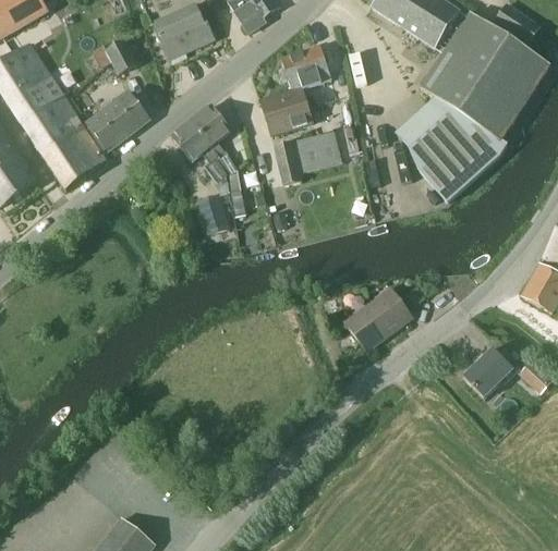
[(0,0),(0,37),(49,9),(44,0),(0,0)]
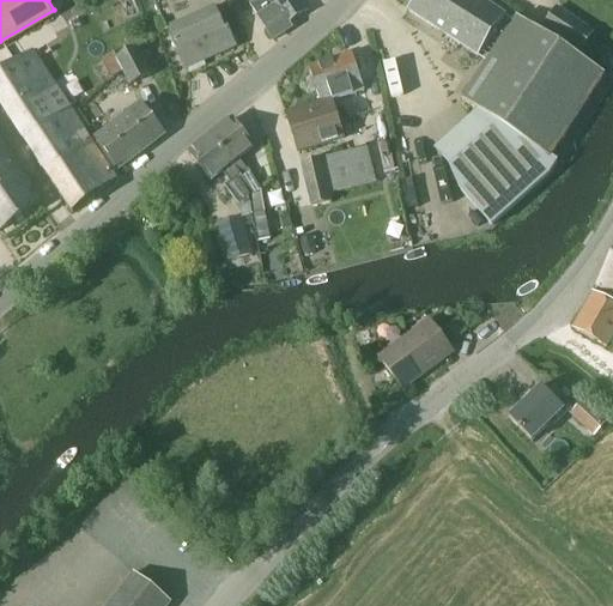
[(250,0),(272,35),(285,26),(286,22),(285,19),(289,18),(308,5),(305,0),(250,0)]
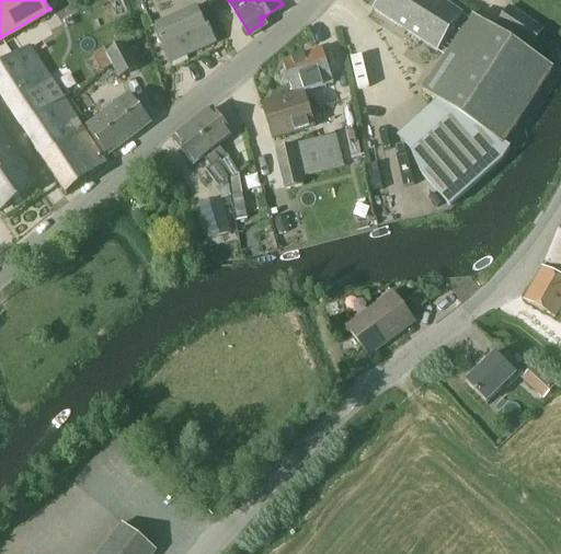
[(393,19),(405,0),(375,0),(373,4),(393,19)]
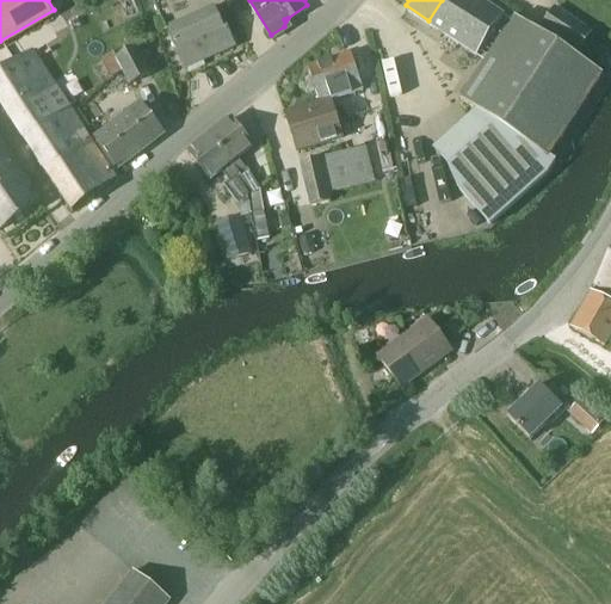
[(442,0),(429,20),(485,56),(511,16),(487,0),(442,0)]
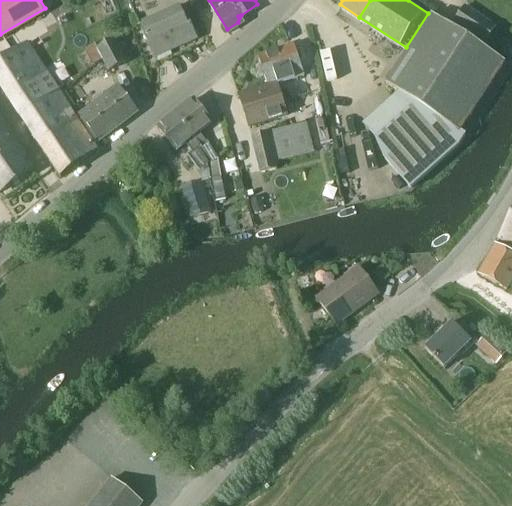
[(181,2),(141,20),(140,21),(155,54),(196,35),(181,2)]
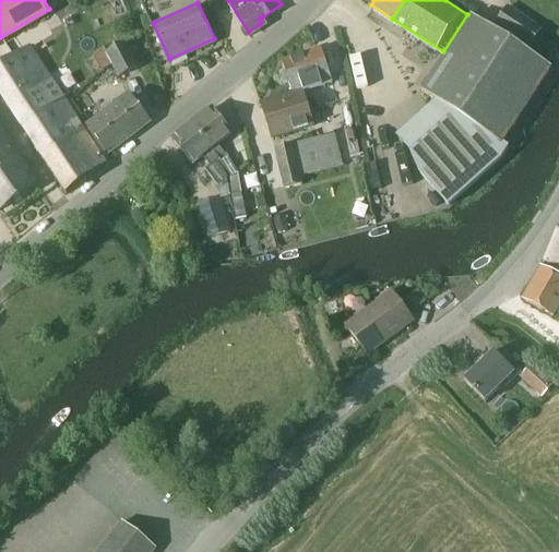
[(542,24),(507,2),(494,22),(527,45),(542,24)]
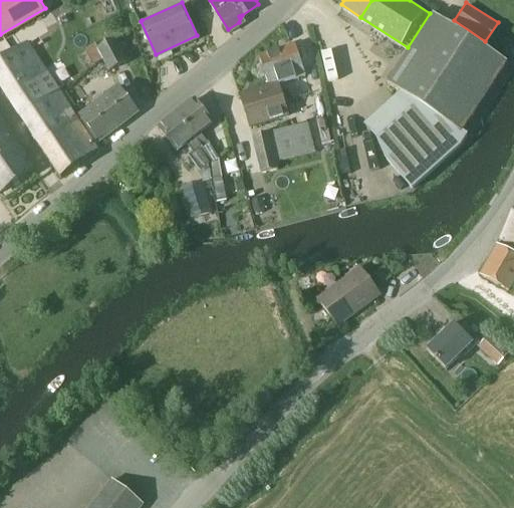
[(430,13),(408,47),(387,79),(416,98),(375,134),(386,156),(412,185),(460,142),(467,132),(461,128),(506,59),(432,10),(430,13)]
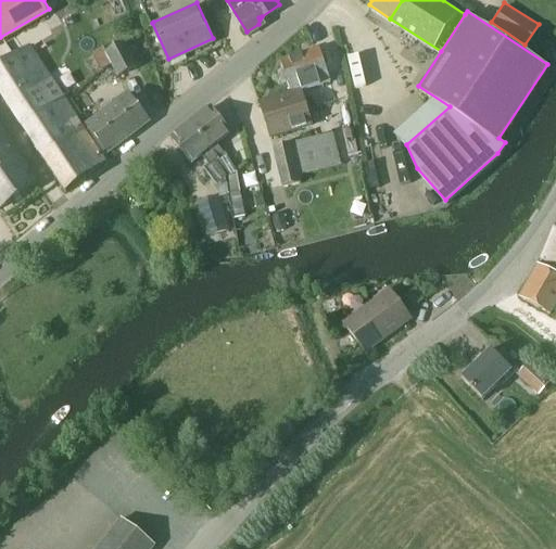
[(100,45),(91,50),(100,66),(111,61),(117,73),(137,63),(124,38),(103,49),(100,45)]
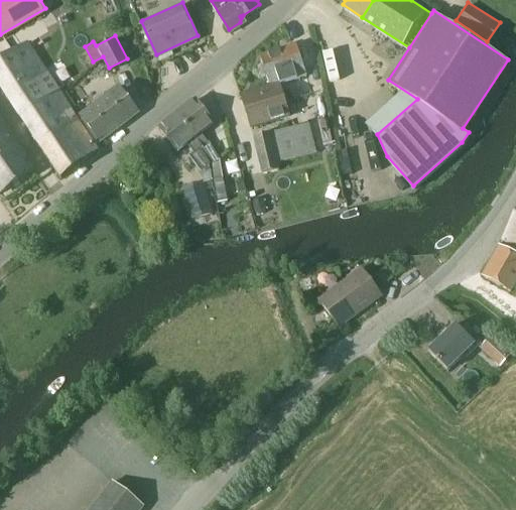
[(99,137),(83,116),(79,119),(26,39),(0,55),(0,80),(61,173),(97,146),(94,141),(99,137)]
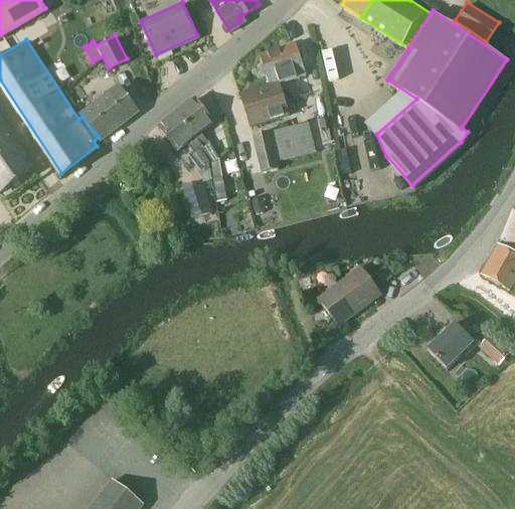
[(278,79),(279,80),(306,71),(296,41),(260,53),(269,82),(278,79)]
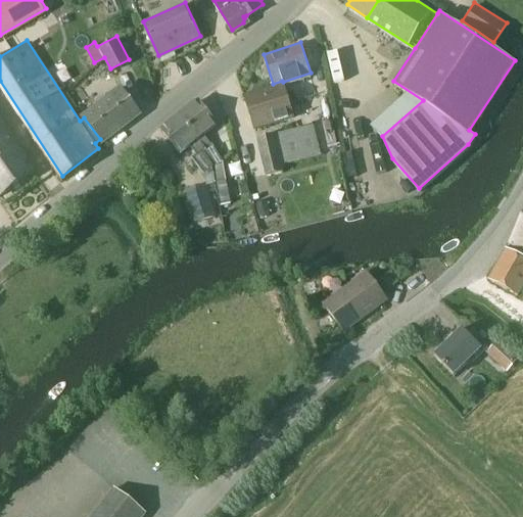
[(292,112),(283,82),(282,81),(273,84),(243,93),(253,126),(292,112)]
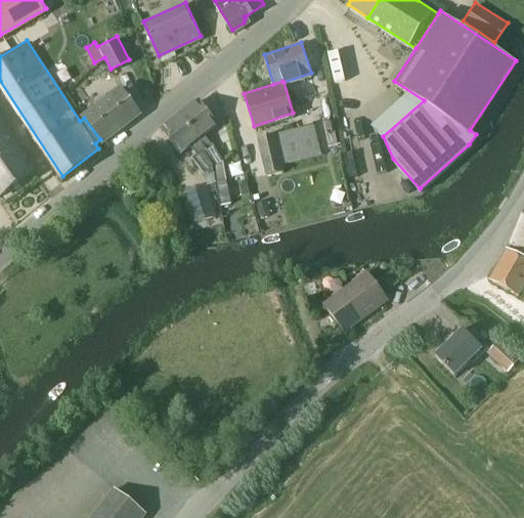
[(81,114),(84,118),(100,139),(101,140),(139,112),(119,84),(81,114)]
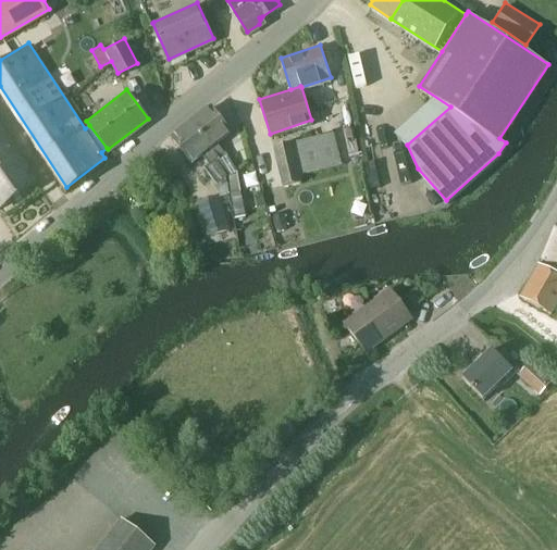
[(226,152),(218,139),(231,128),(210,103),(190,119),(210,145),(219,157),(217,158),(227,174),(229,174),(235,214),(245,213),(238,169),(227,152),(226,152)]
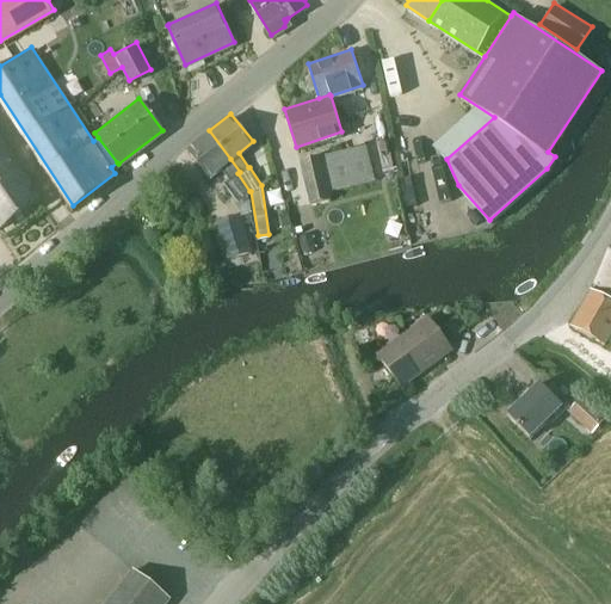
[(238,199),(250,191),(238,173),(240,172),(230,159),(209,130),(187,147),(209,176),(221,166),(229,178),(224,182),(238,199)]
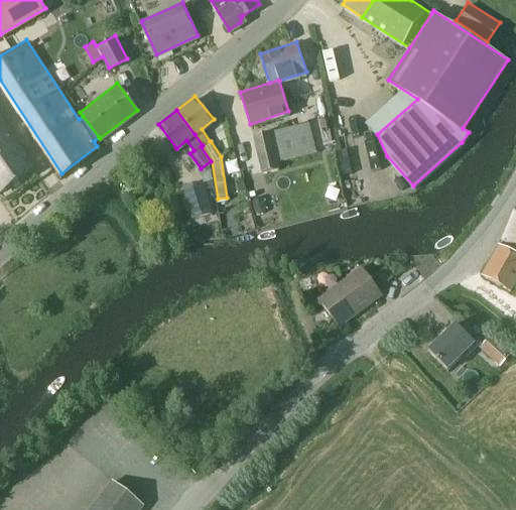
[(0,188),(33,165),(0,115),(0,188)]
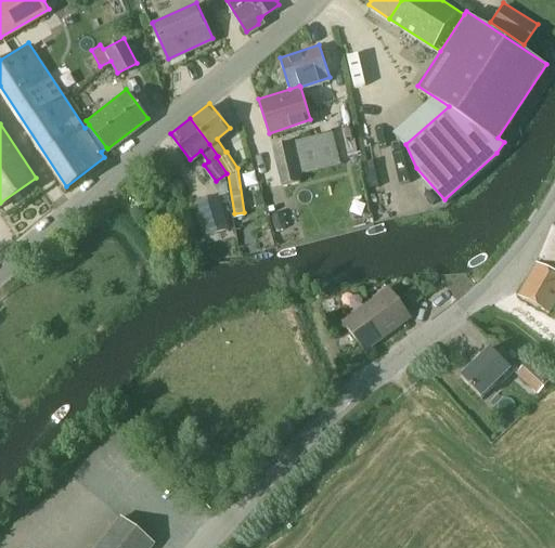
[(332,130),(292,139),(274,143),(282,182),(300,179),(298,171),(339,161),(332,130)]
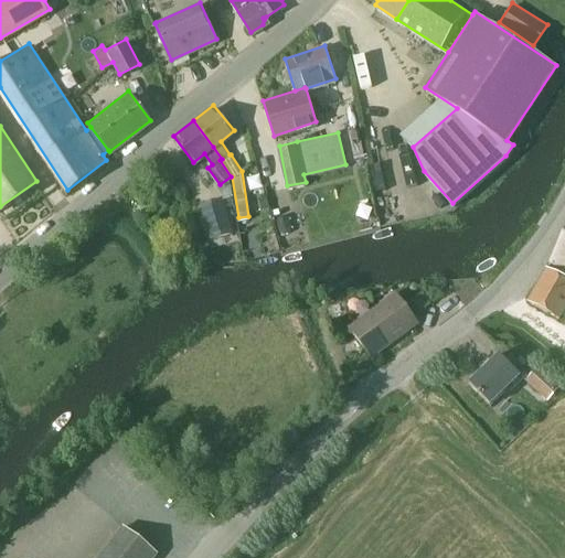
[(266,193),(258,194),(262,207),(269,205),(266,193)]
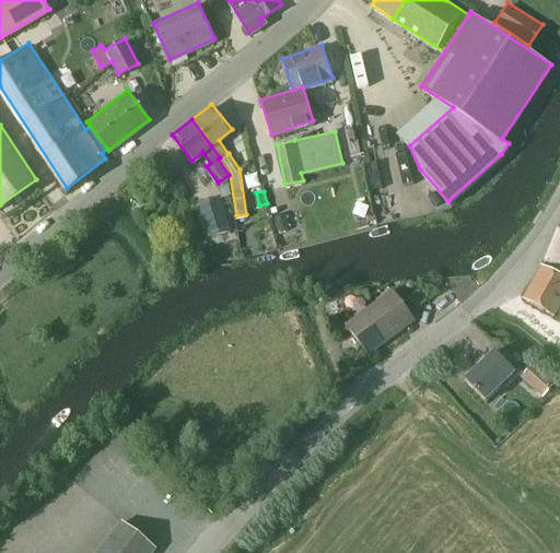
[(231,227),(221,192),(201,198),(210,233),(231,227)]
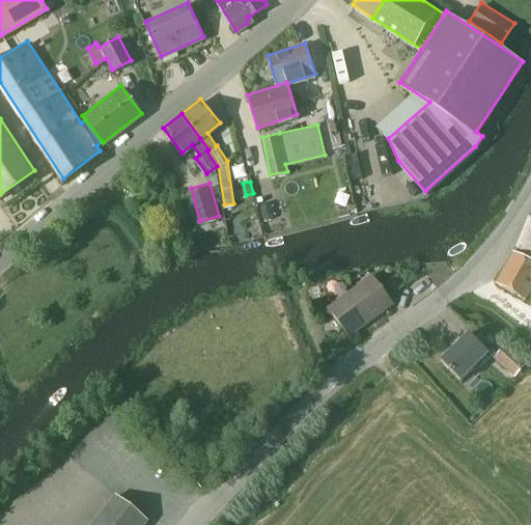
[(261,200),(260,204),(262,215),(267,217),(271,216),(274,213),(272,202),(267,199),(261,200)]
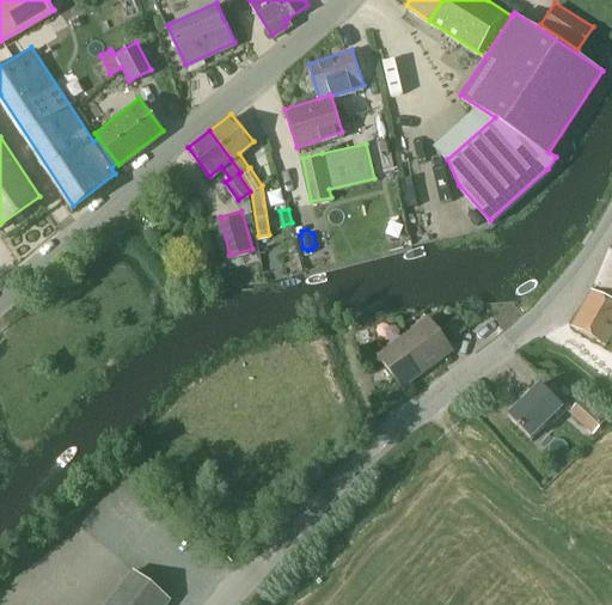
[(611,250),(593,285),(595,286),(611,294),(611,250)]
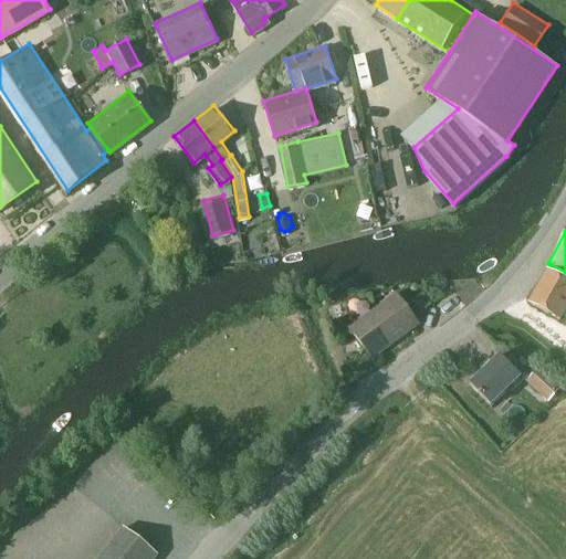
[(546,267),(528,298),(559,315),(565,302),(565,272),(551,264),(548,269),(546,267)]
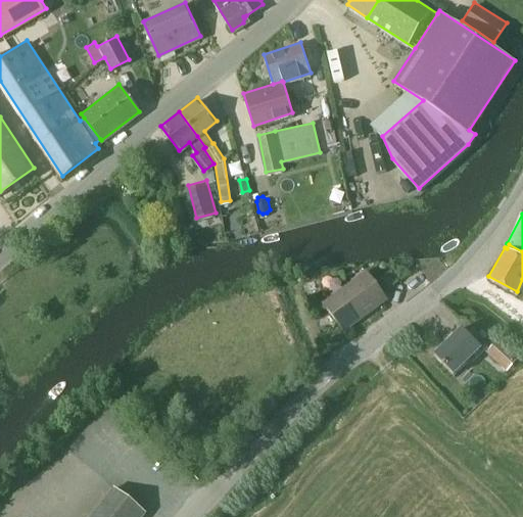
[(398,278),(390,267),(380,274),(389,285),(398,278)]
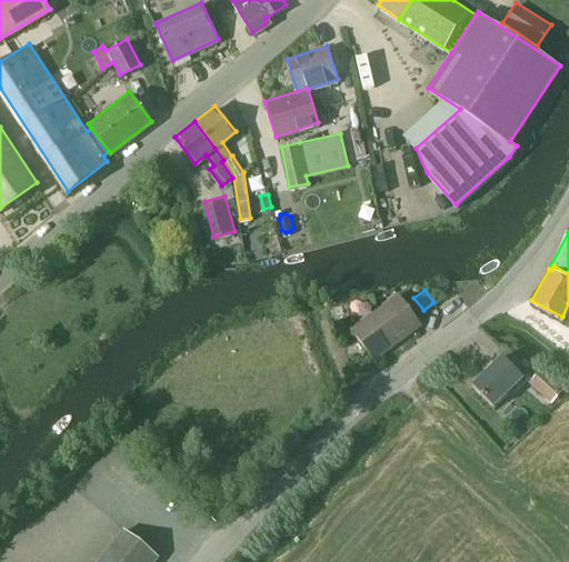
[(373,357),(420,322),(398,292),(351,327),(373,357)]
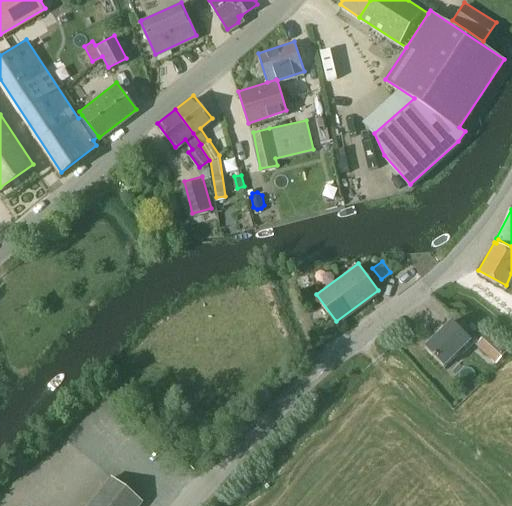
[(444,364),(445,363),(471,338),(451,317),(424,343),(444,364)]
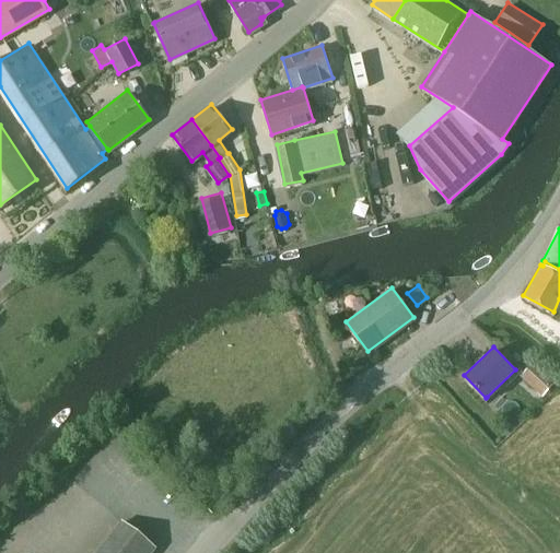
[(534,360),(523,372),(544,391),(555,379),(534,360)]
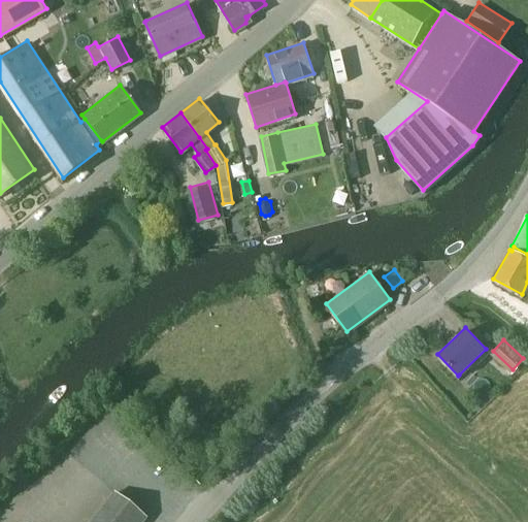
[(87,521),(141,521),(147,514),(114,488),(87,521)]
